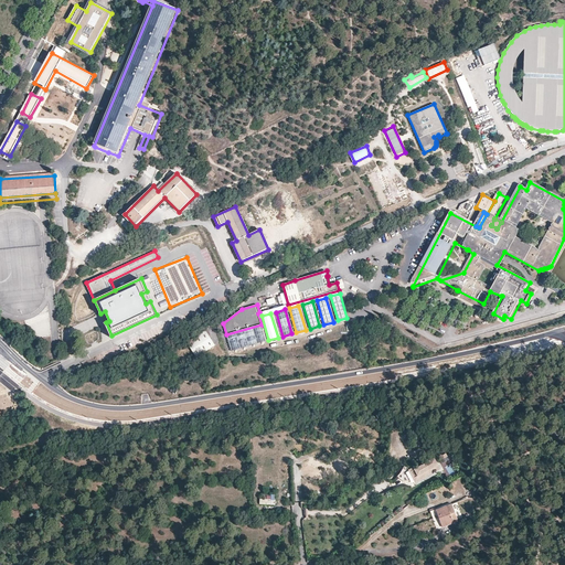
[(263,332),(260,326),(253,328),(257,343),(266,341),(264,333),(263,332)]
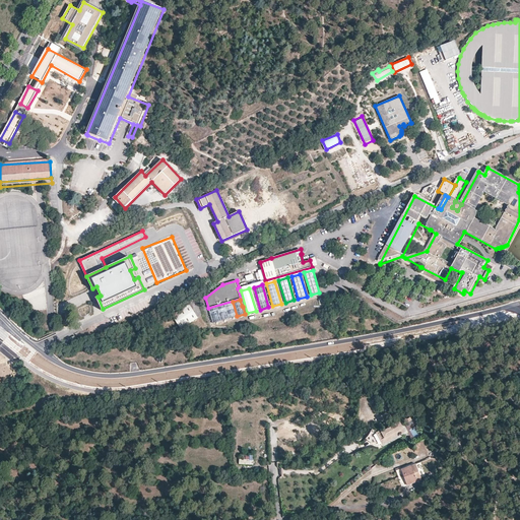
[(237,316),(233,302),(224,304),(229,319),(237,316)]
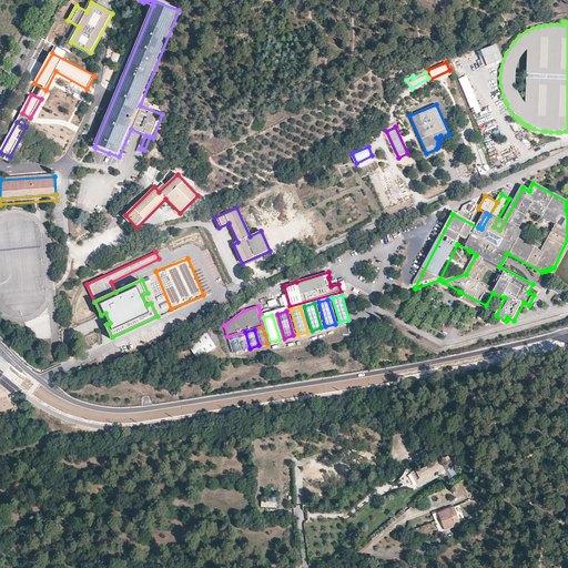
[(250,348),(245,332),(236,334),(242,351),(250,348)]
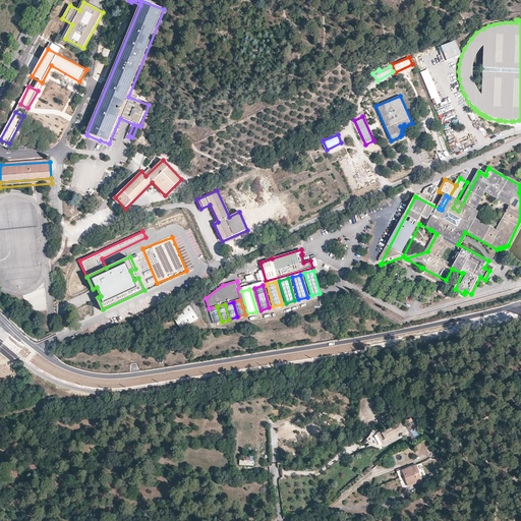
[(198,319),(189,305),(172,315),(181,330),(198,319)]
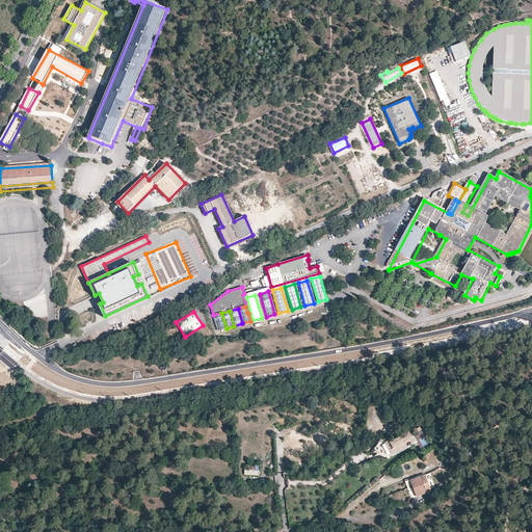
[(227,328),(221,313),(214,316),(218,330),(227,328)]
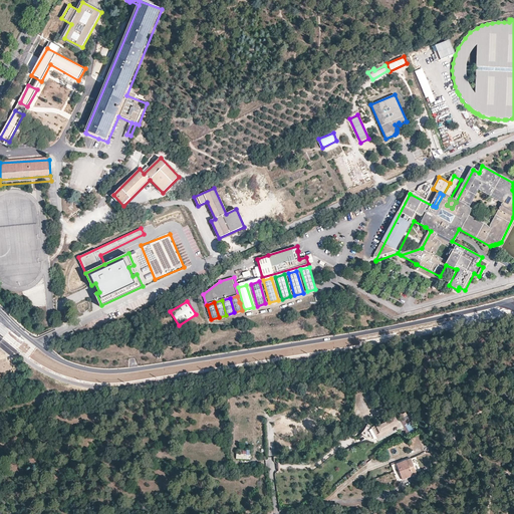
[(372,428),(367,424),(361,434),(366,438),(373,437),(374,440),(376,439),(378,442),(402,428),(394,416),(372,428)]
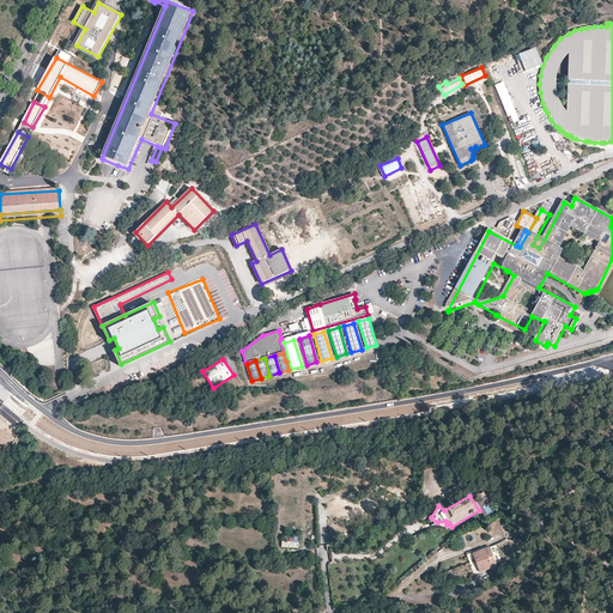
[(289,536),(289,541),(281,541),(281,547),(298,548),(298,536),(289,536)]
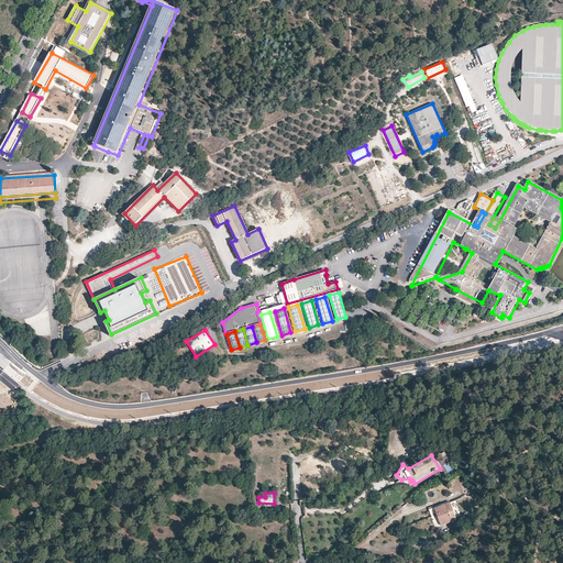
[(451,504),(435,509),(438,515),(434,517),(432,517),(437,528),(446,523),(457,520),(451,504)]
